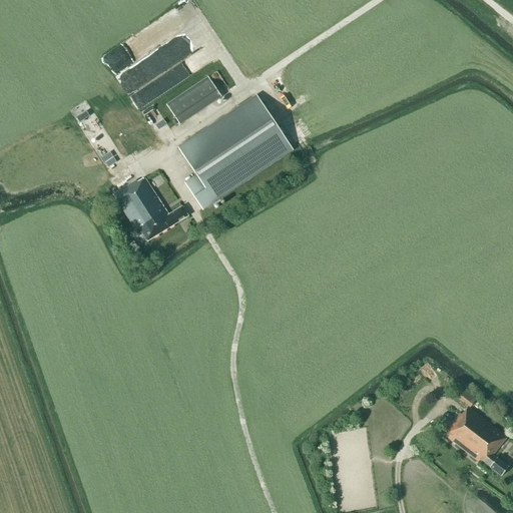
[(221,97),(207,77),(166,105),(179,125),(221,97)]
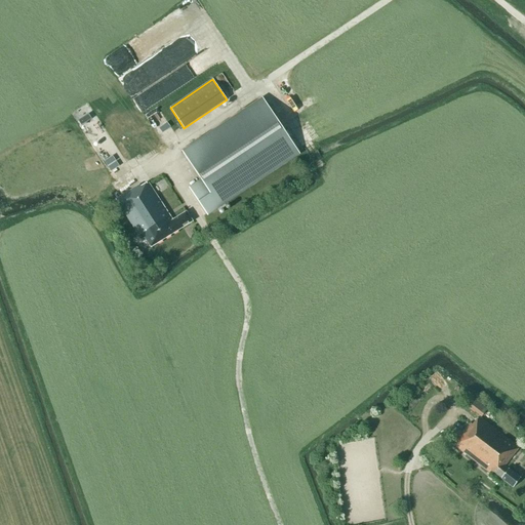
[(157,103),(151,89),(144,92),(149,106),(157,103)]
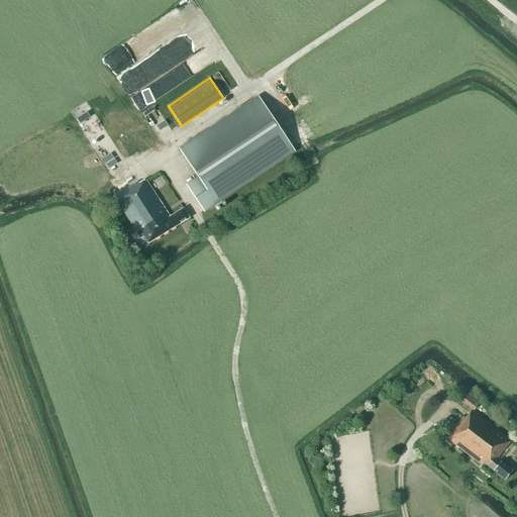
[(259,98),(181,149),(199,178),(187,186),(204,211),(294,151),(259,98)]
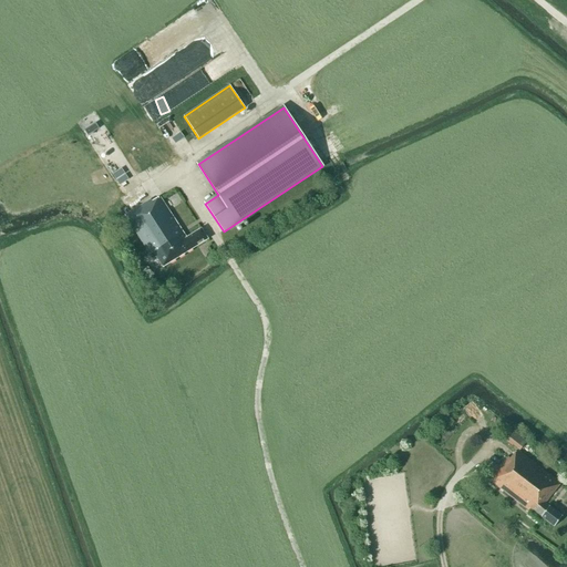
[(163,267),(207,238),(200,228),(185,238),(183,235),(186,233),(162,195),(152,202),(151,199),(125,216),(153,259),(156,257),(163,267)]
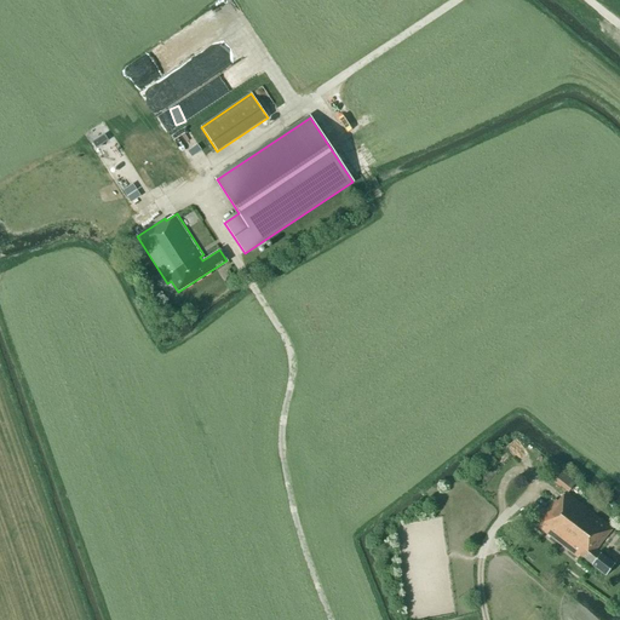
[(561,471),(556,477),(552,482),(560,488),(560,487),(569,493),(577,483),(561,471)]
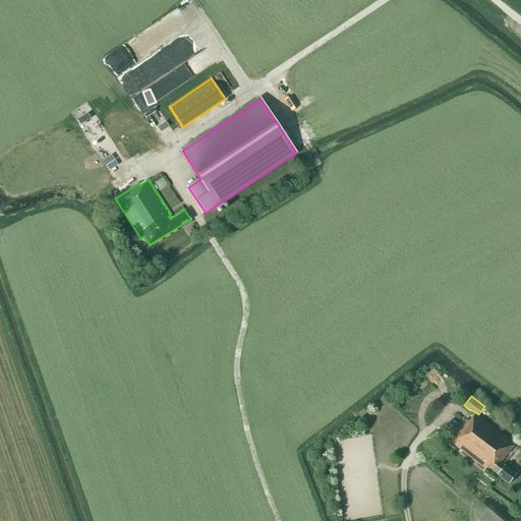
[(451,442),(479,464),(485,469),(487,467),(509,484),(517,474),(501,462),(515,445),(475,414),(469,422),(467,420),(451,442)]
